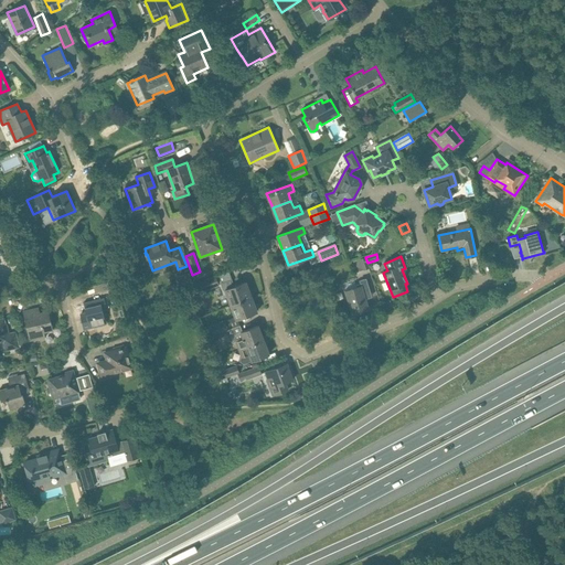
[(365,257),(360,259),(363,269),(369,268),(368,263),(365,257)]
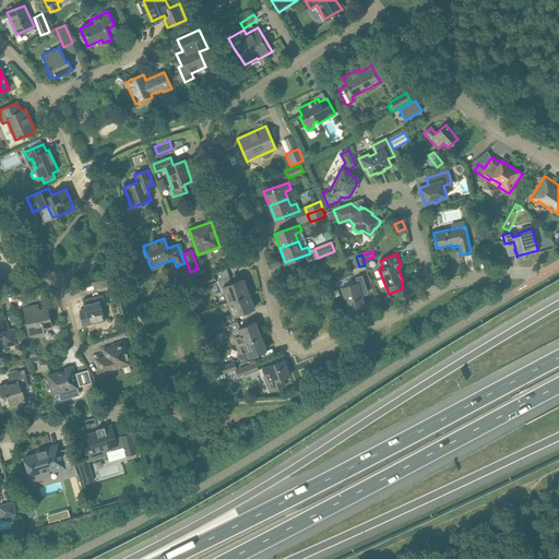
[(187,271),(179,273),(182,282),(190,280),(187,271)]
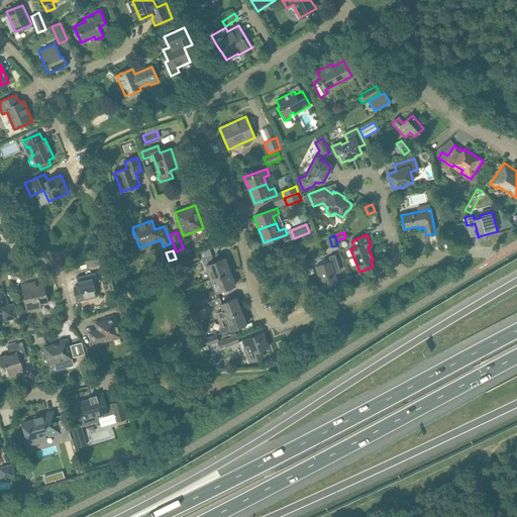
[(200,261),(197,253),(184,259),(187,266),(200,261)]
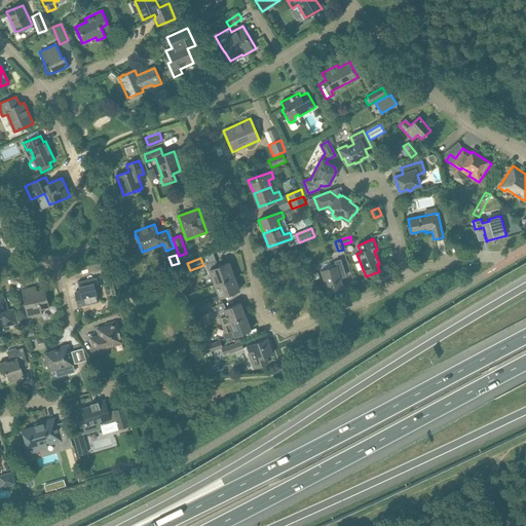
[(339,274),(344,272),(340,260),(334,261),(336,266),(321,271),(328,293),(343,288),(339,274)]
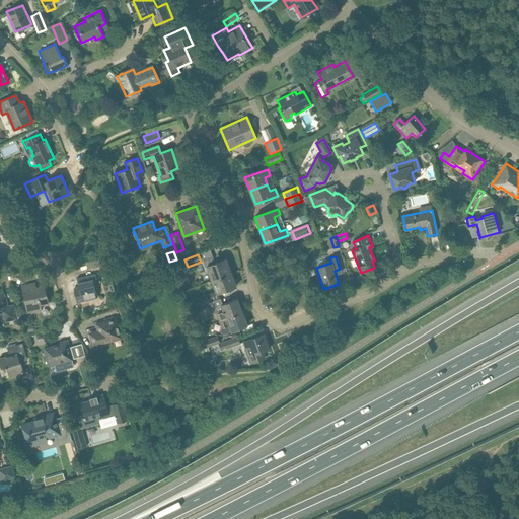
[(207,267),(212,281),(231,274),(225,258),(214,264),(211,257),(203,261),(205,267),(207,267)]
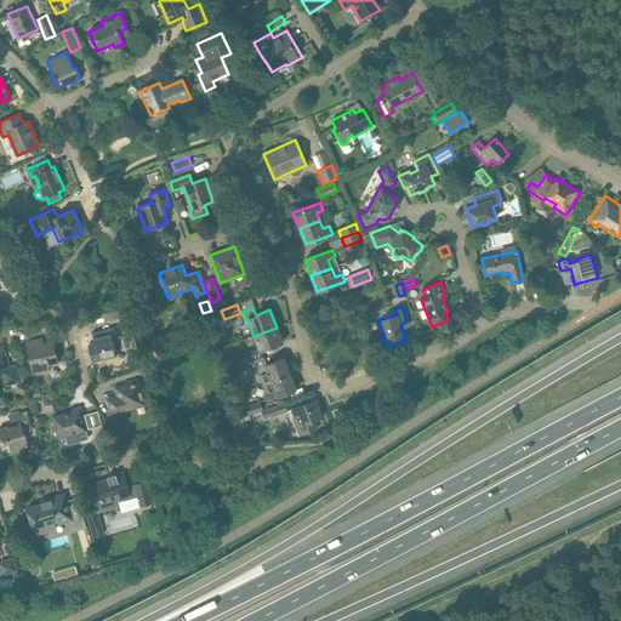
[(117,357),(115,354),(112,339),(117,337),(114,328),(92,332),(95,343),(87,345),(92,363),(117,357)]
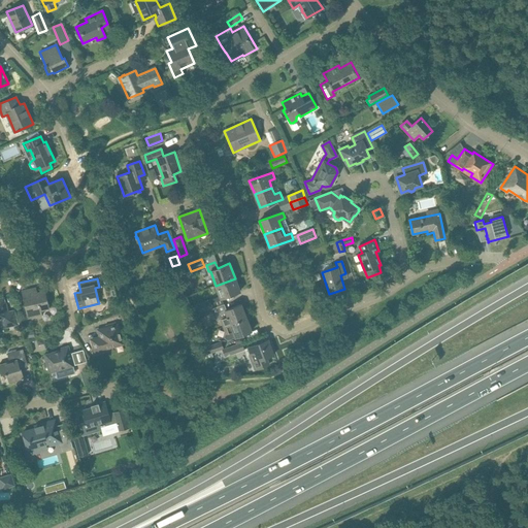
[(235,278),(216,286),(221,299),(240,292),(235,278)]
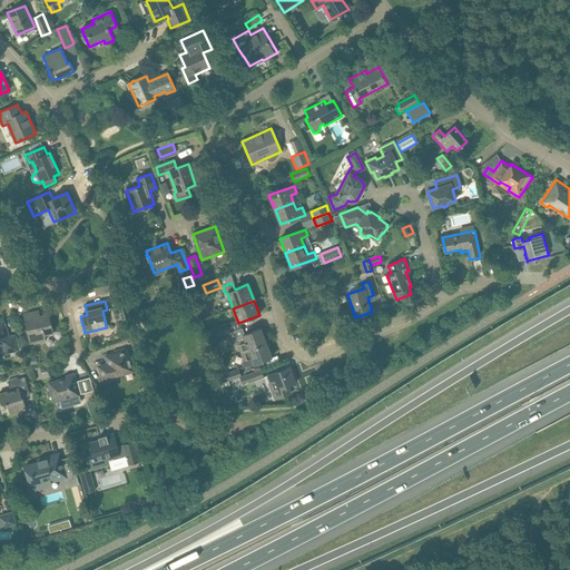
[(52,333),(48,314),(36,316),(35,312),(23,314),(30,343),(45,340),(43,335),(52,333)]
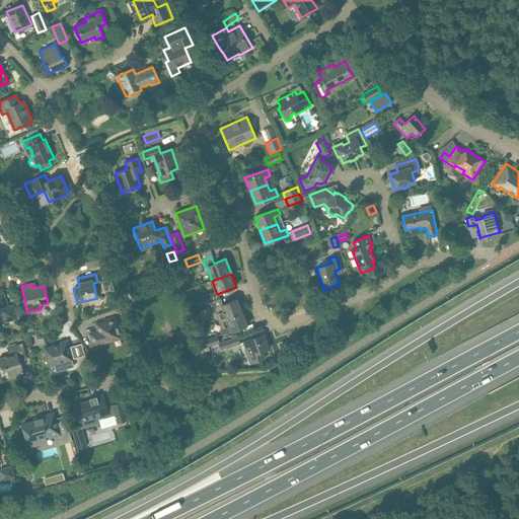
[(0,294),(0,314),(2,314),(3,321),(17,318),(14,305),(6,307),(3,293),(0,294)]
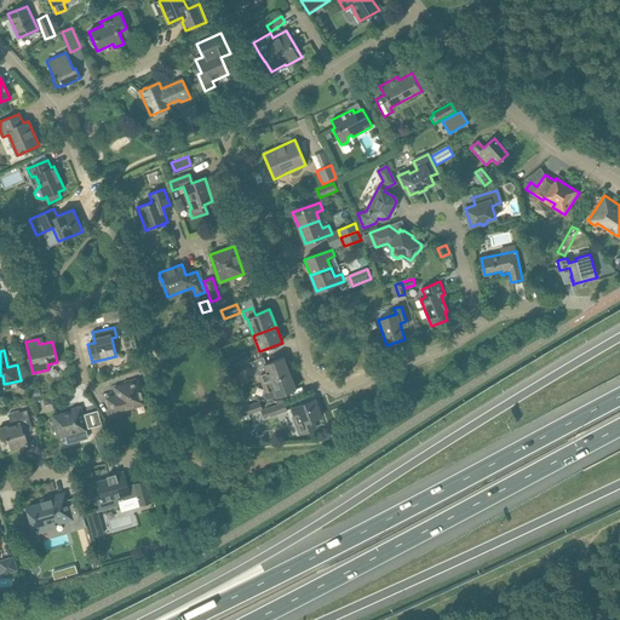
[(230,359),(234,367),(250,362),(246,352),(230,359)]
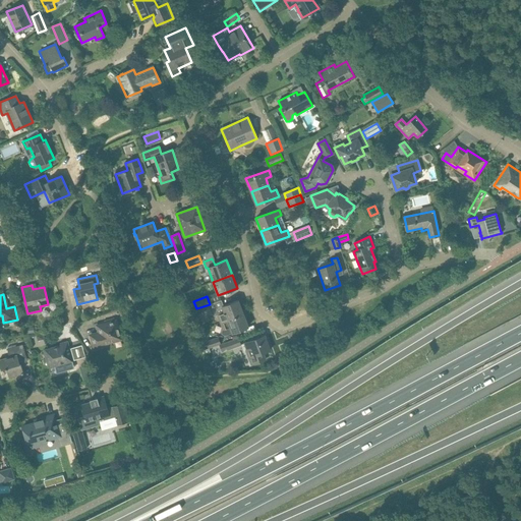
[(218,315),(220,323),(243,313),(238,300),(223,305),(221,300),(209,304),(209,305),(192,311),(195,317),(215,310),(217,315),(218,315)]
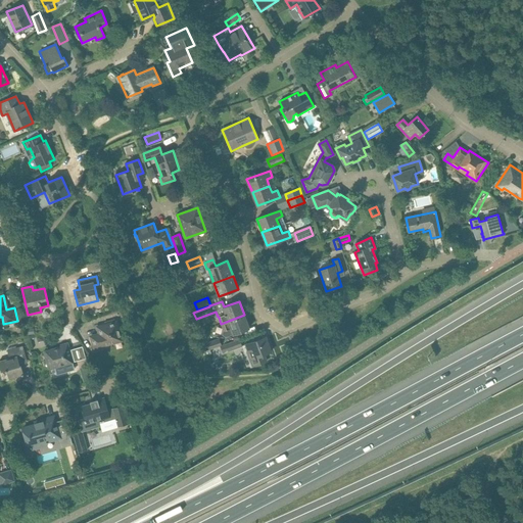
[(233,334),(239,332),(249,328),(244,315),(221,324),(224,330),(224,331),(223,331),(223,332),(223,333),(223,334),(223,335),(224,335),(224,336),(225,336),(226,336),(233,334)]
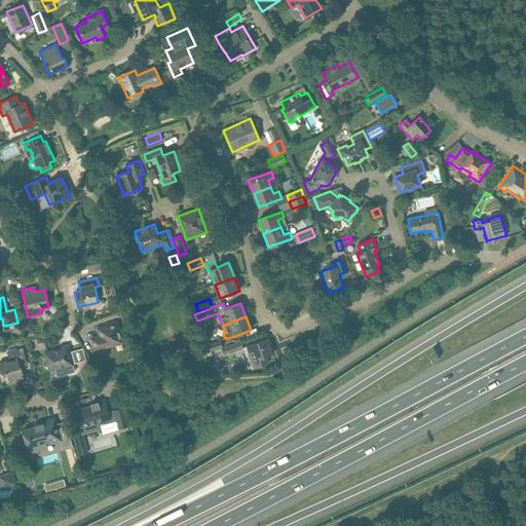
[(123,342),(117,323),(98,329),(100,336),(90,338),(95,350),(123,342)]
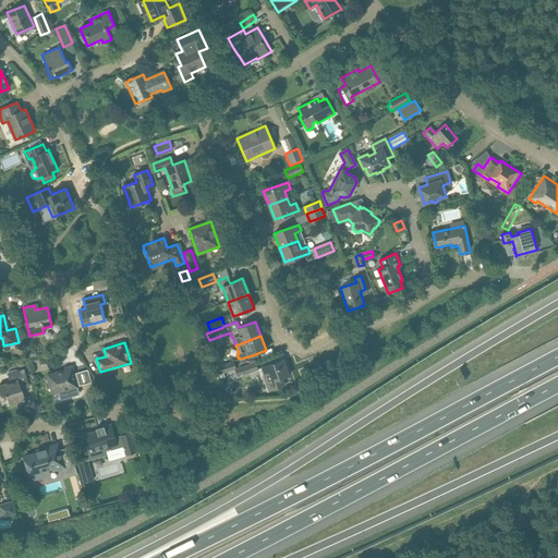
[(263,376),(266,384),(269,390),(284,385),(281,378),(290,375),(283,359),(262,367),(265,375),(263,376)]
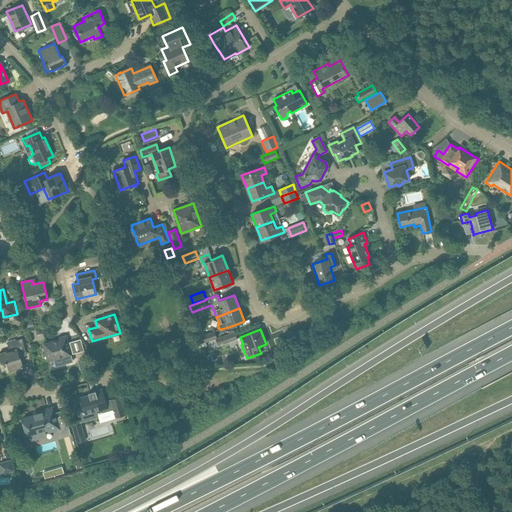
[(202,336),(205,342),(215,338),(213,332),(202,336)]
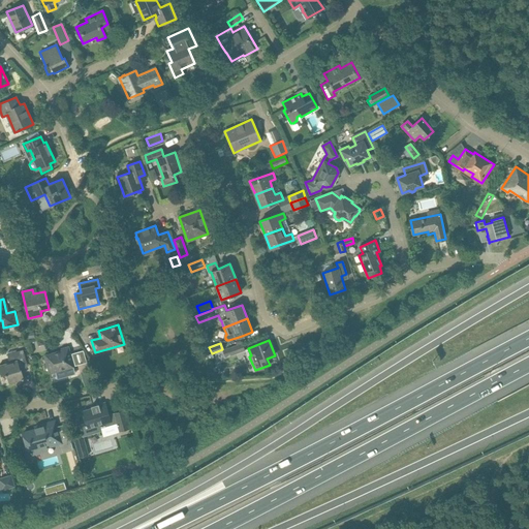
[(224,356),(229,354),(230,355),(244,350),(241,343),(227,348),(227,349),(222,351),(224,356)]
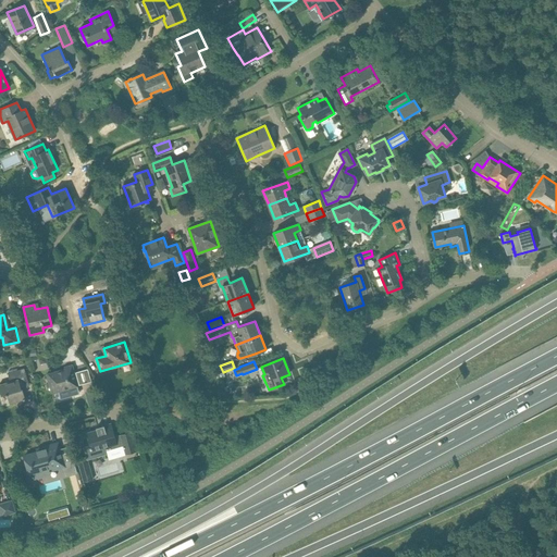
[(71,396),(69,388),(78,385),(72,364),(64,368),(64,369),(47,374),(52,393),(59,391),(61,398),(71,396)]
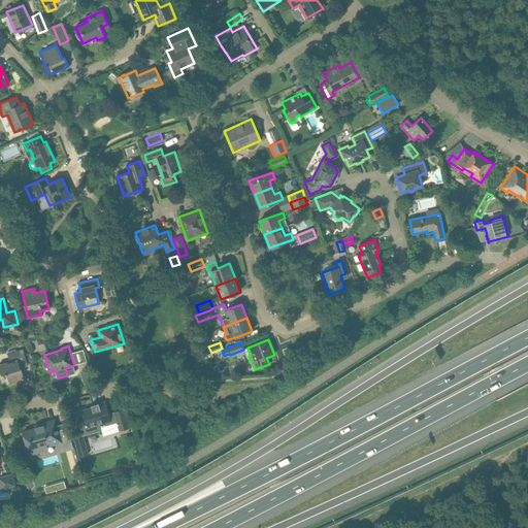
[(9,361),(0,363),(0,370),(1,374),(5,373),(5,374),(6,374),(9,384),(24,378),(20,364),(27,362),(23,349),(7,354),(9,361)]
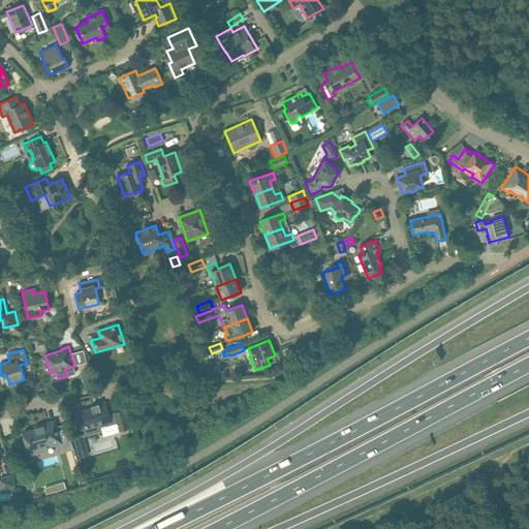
[(95,383),(93,377),(83,380),(85,386),(95,383)]
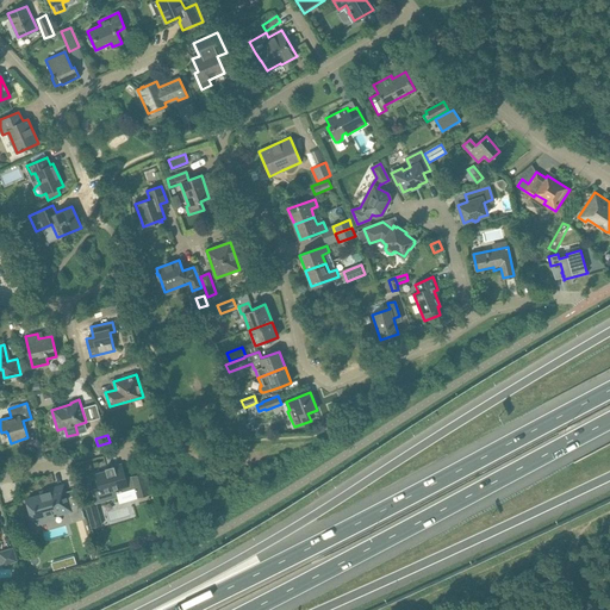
[(91,490),(94,503),(117,497),(116,492),(129,489),(122,464),(114,466),(113,466),(105,468),(106,471),(95,474),(99,487),(91,490)]
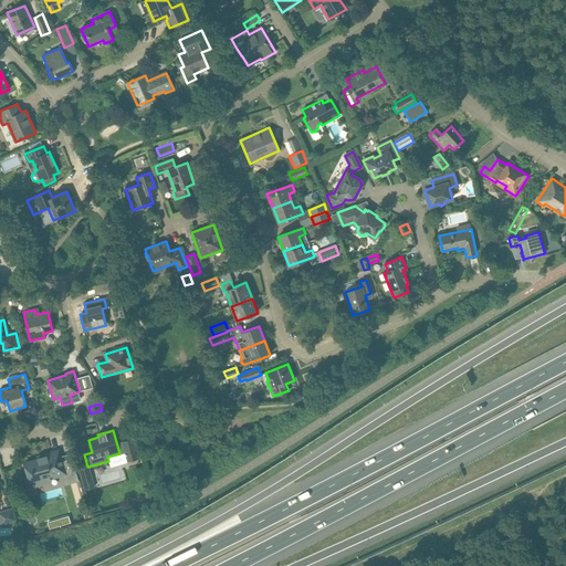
[(122,442),(124,452),(127,462),(137,459),(132,439),(122,442)]
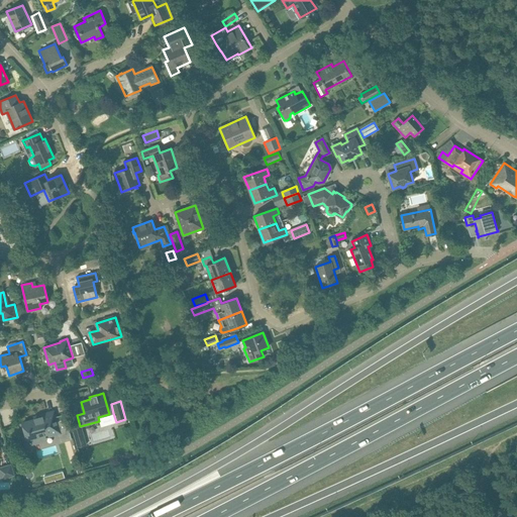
[(54,411),(34,417),(34,419),(22,423),(27,440),(48,433),(49,435),(59,433),(61,441),(72,438),(65,414),(56,417),(54,411)]
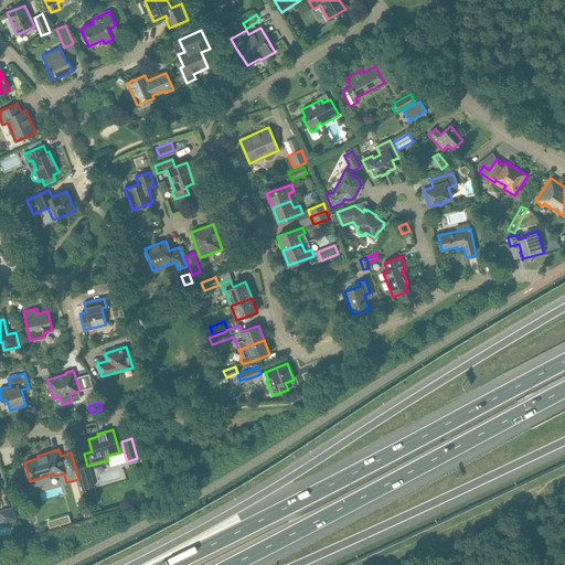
[(78,469),(84,489),(95,486),(89,466),(78,469)]
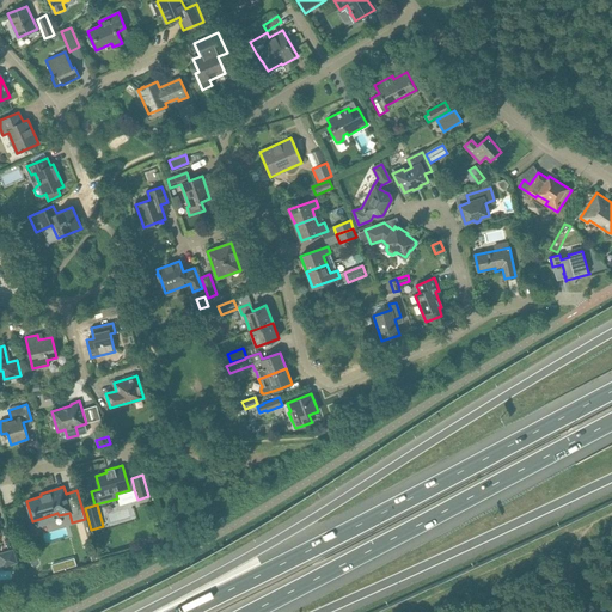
[(0,554),(4,567),(18,562),(14,550),(0,554)]
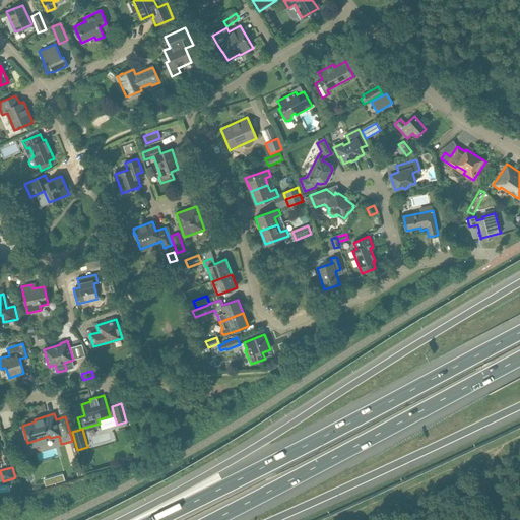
[(63,474),(44,479),(46,486),(65,480),(63,474)]
